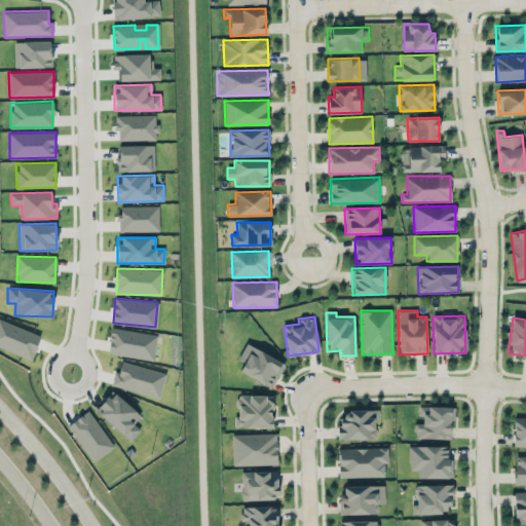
[(0,347),(33,358),(40,333),(0,321),(0,347)]
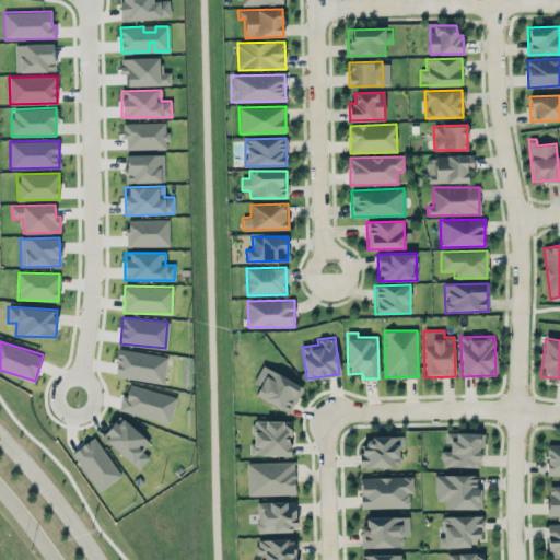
[(115,376),(164,383),(167,356),(118,349),(115,376)]
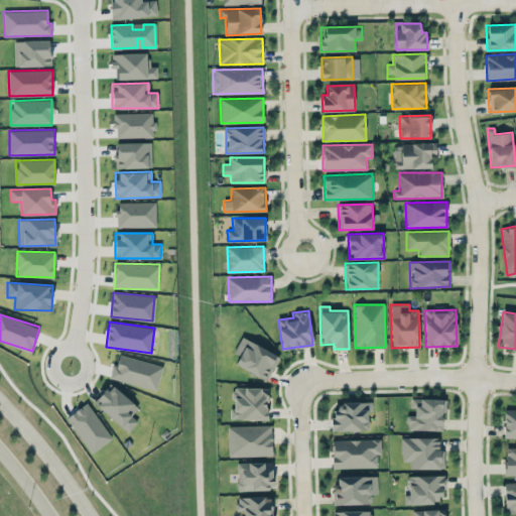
[(234,352),(239,355),(235,365),(267,380),(279,356),(241,337),(234,352)]
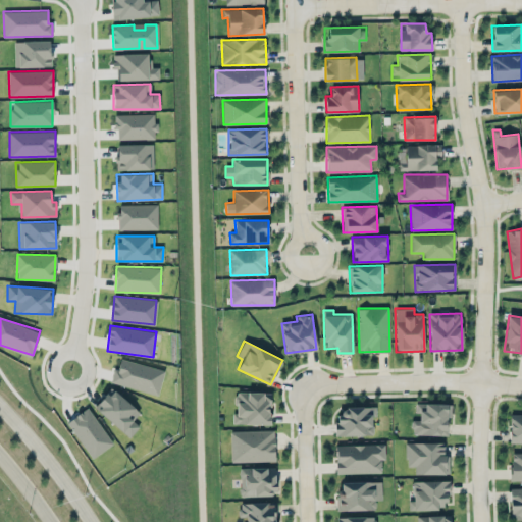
[(163,370),(133,363),(134,358),(121,355),(118,365),(115,365),(111,382),(158,394),(163,370)]
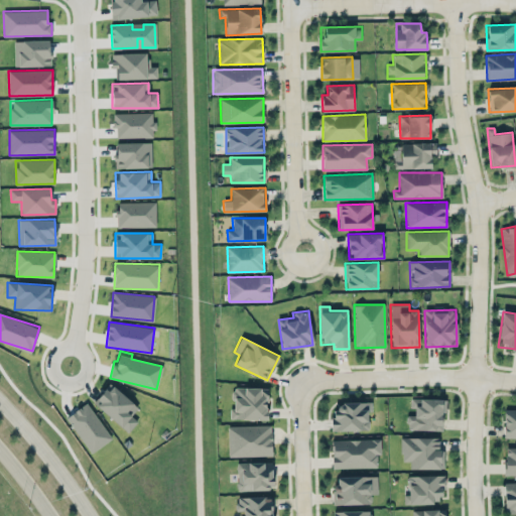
[(127,432),(137,421),(131,415),(138,407),(111,383),(93,401),(127,432)]
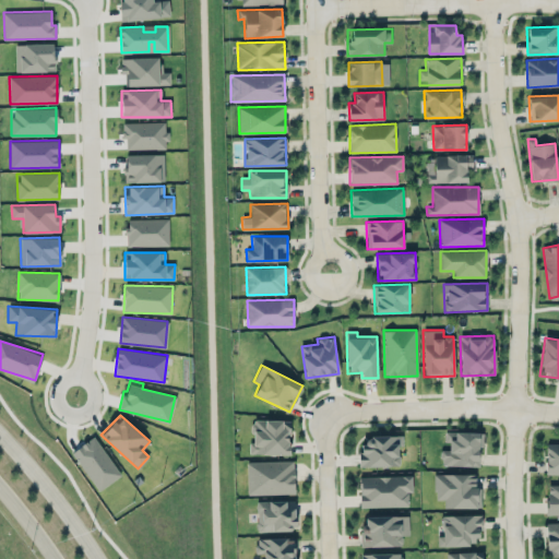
[(289,420),(252,419),(252,441),(249,441),(249,453),(289,454),(289,420)]
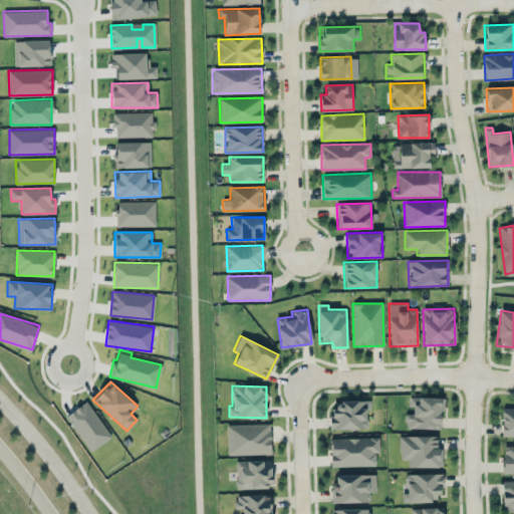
[(406,414),(406,428),(440,429),(441,411),(444,411),(444,398),(412,397),(411,414),(406,414)]
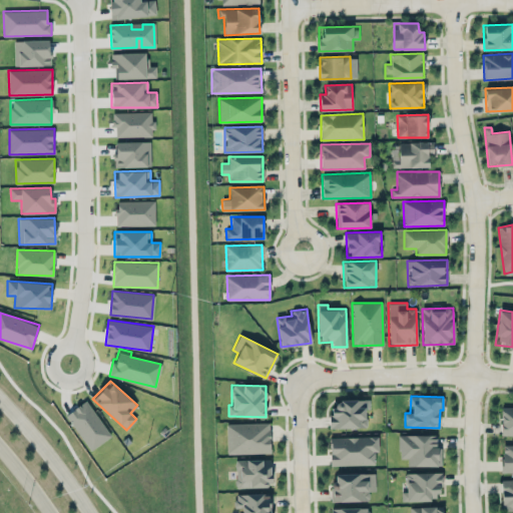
[(331,428),(366,427),(366,409),(370,409),(369,400),(330,402),(331,428)]
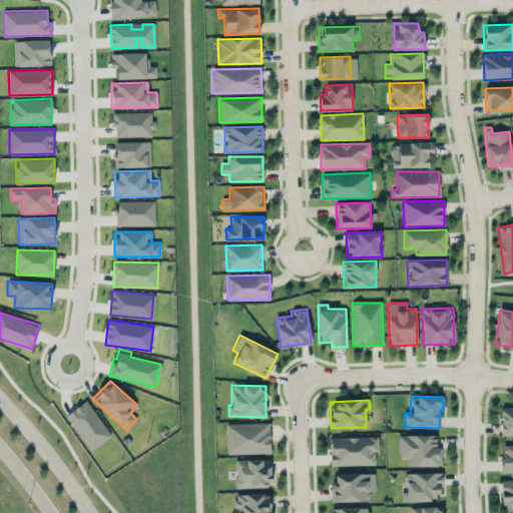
[(111,436),(86,401),(66,415),(91,450),(111,436)]
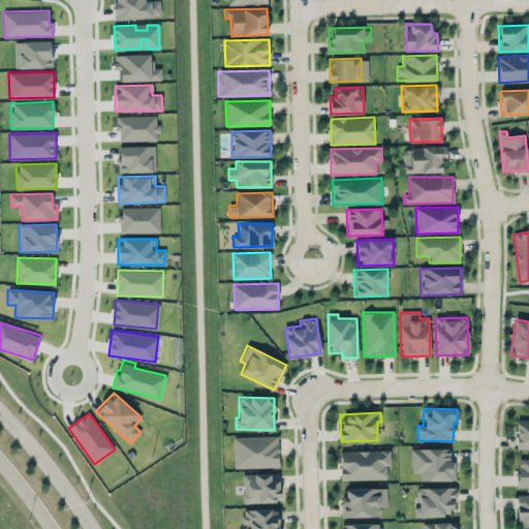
[(517,448),(528,448),(528,419),(517,419),(517,448)]
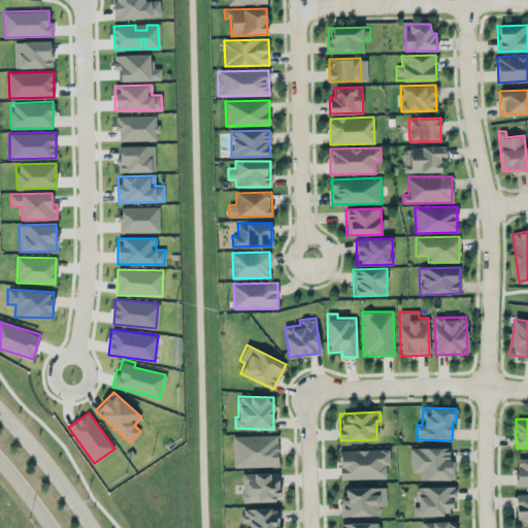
[(233,435),(234,467),(278,466),(277,434),(233,435)]
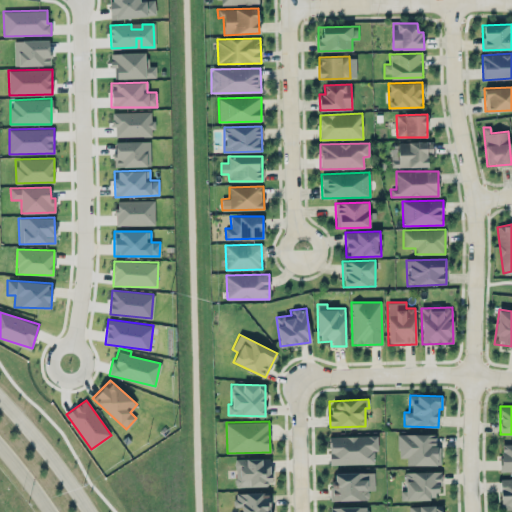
[(398,434),(398,457),(406,457),(407,465),(440,464),(440,446),(436,446),(435,433),(398,434)]
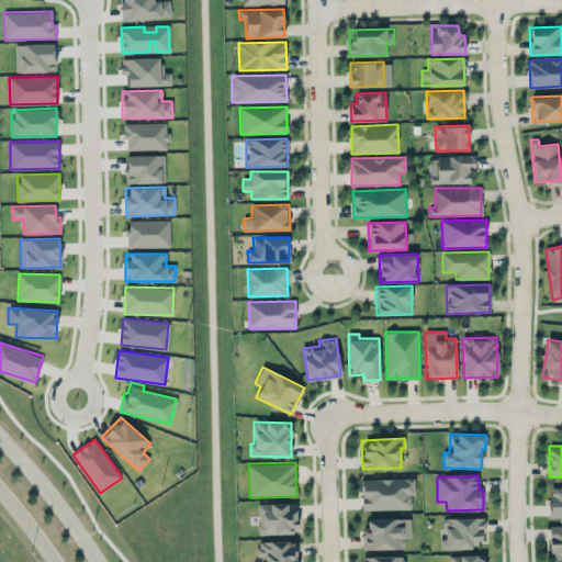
[(362,509),(411,508),(409,494),(415,494),(414,478),(361,479),(362,509)]
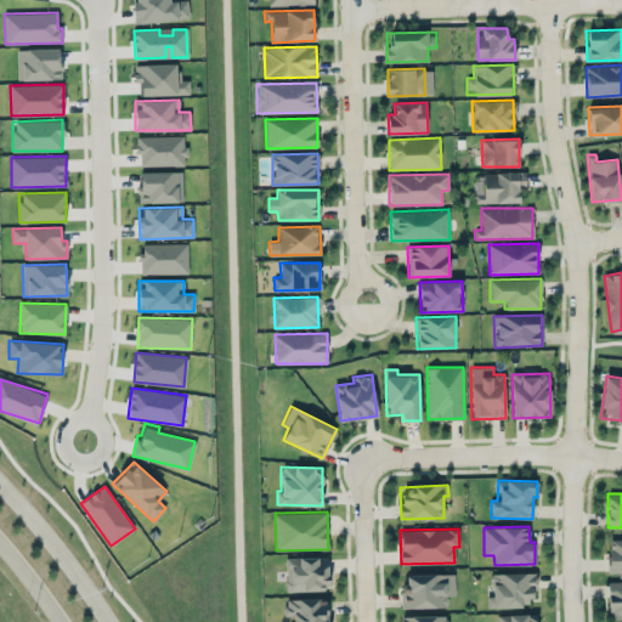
[(621,538),(609,538),(608,572),(621,572),(621,538)]
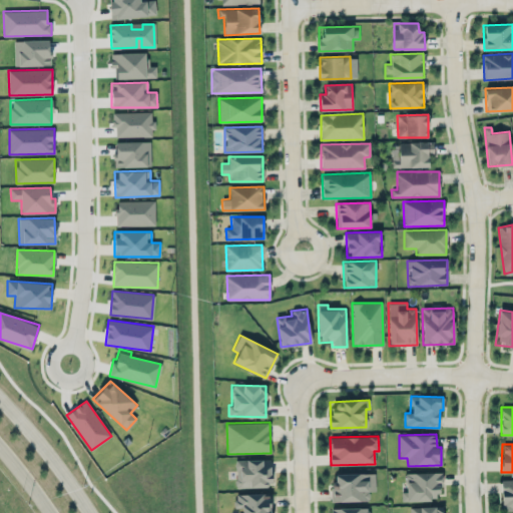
[(271,459),(235,459),(235,487),(272,486),(271,459)]
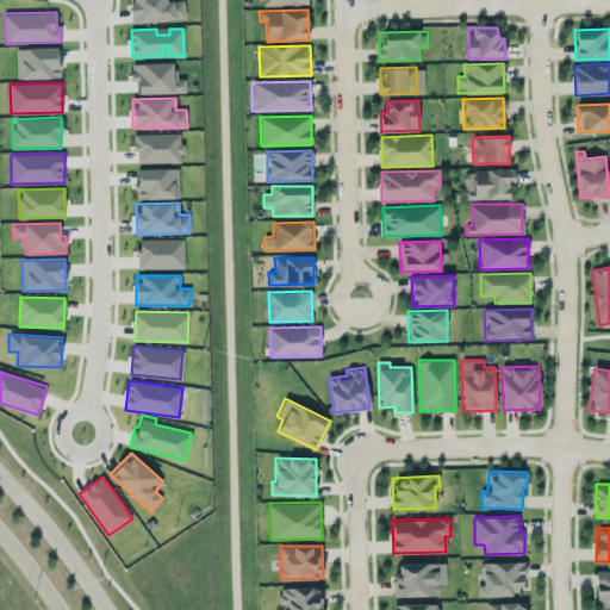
[(483,585),(477,585),(478,596),(521,593),(520,579),(527,579),(526,561),(483,562),(483,585)]
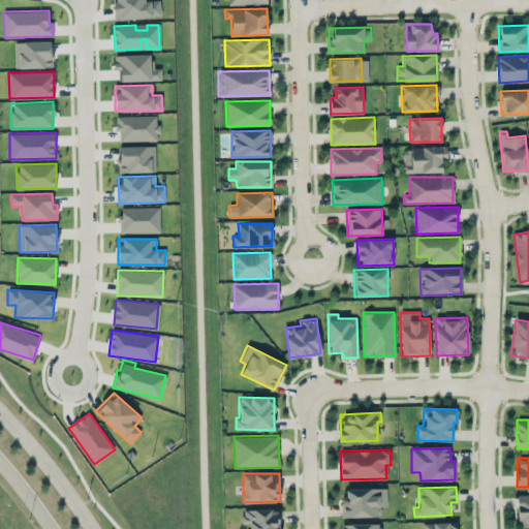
[(386,506),(386,488),(342,488),(342,517),(380,517),(380,506),(386,506)]
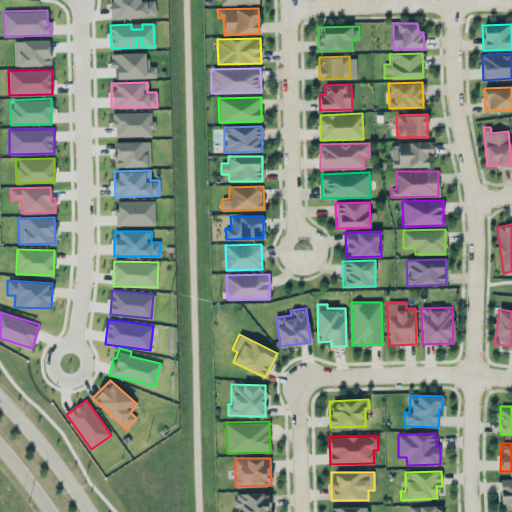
[(511,478),(500,478),(501,509),(511,508),(511,478)]
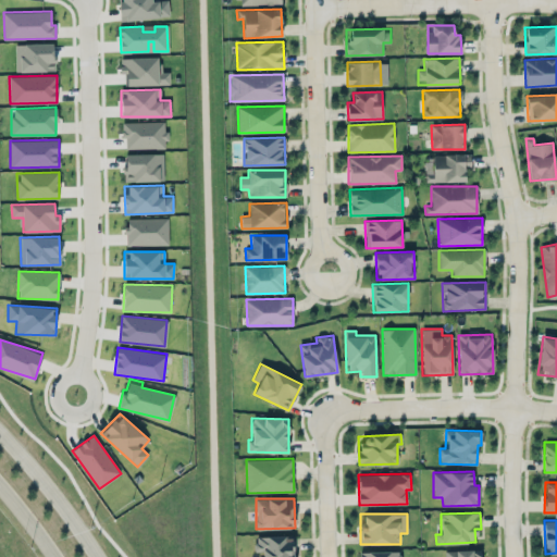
[(293,556),(293,535),(255,536),(256,552),(262,552),(262,556),(293,556)]
